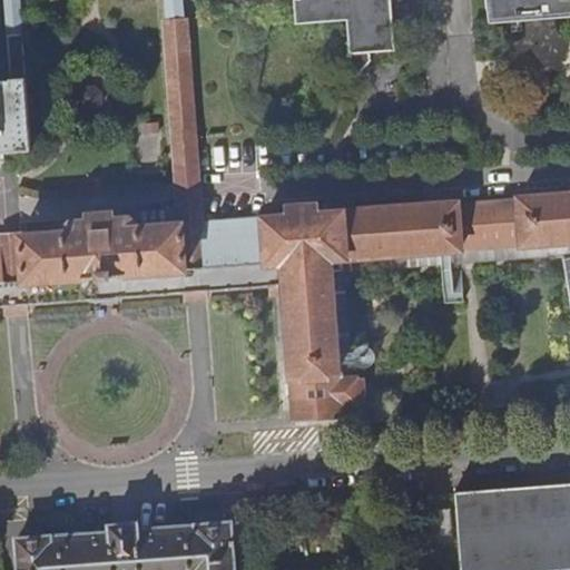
[(0,150),(30,148),(20,0),(2,0),(8,75),(0,75),(0,150)]
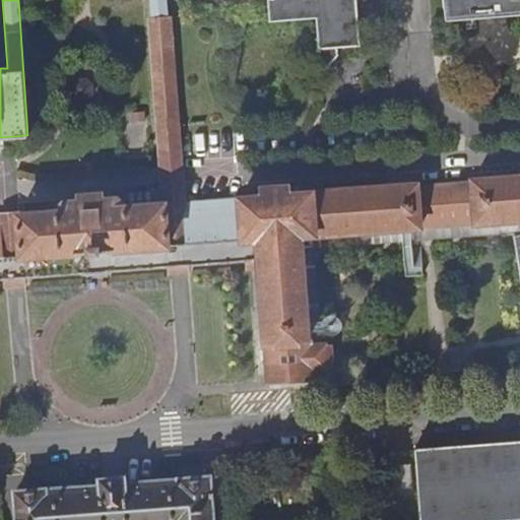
[(181,175),(168,0),(149,0),(161,176),(163,187),(166,202),(175,202),(184,201),(181,175)]
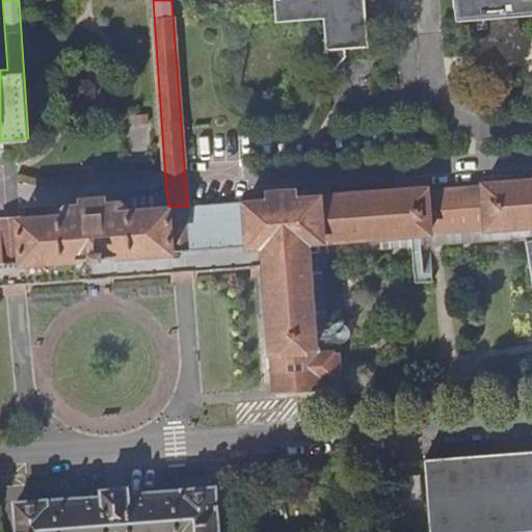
[(531,0),(189,0),(189,2),(227,0),(272,0),(274,18),(322,15),(325,55),(345,52),(345,44),(367,42),(364,0),(456,0),(458,18),(531,11),(531,0)]
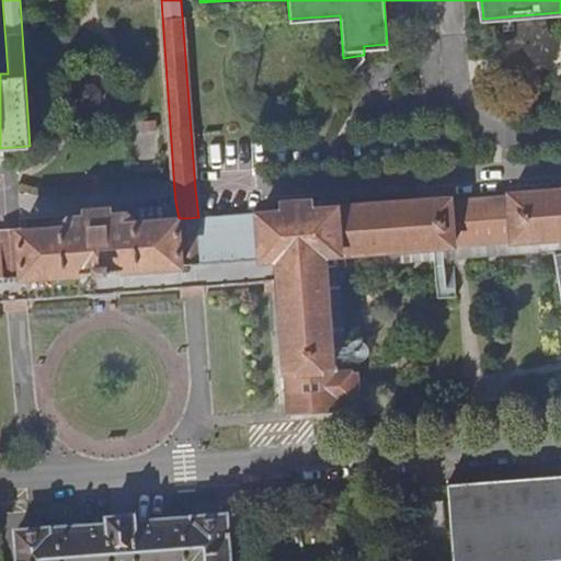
[(344,75),(364,55),(343,58),(344,75)]
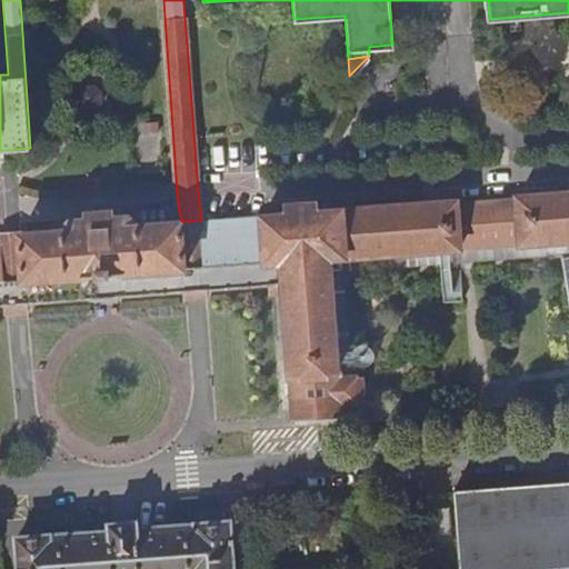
[(181,221),(178,205),(87,212),(87,219),(70,221),(63,230),(0,235),(0,305),(17,305),(196,290),(285,283),(293,415),(341,411),(341,401),(362,398),(361,376),(351,376),(339,377),(329,258),(568,239),(568,191),(518,196),(517,199),(511,199),(458,203),(456,200),(317,210),(316,202),(287,205),(288,213),(262,216),(262,223),(202,228),(201,220),(191,221),(181,221)]
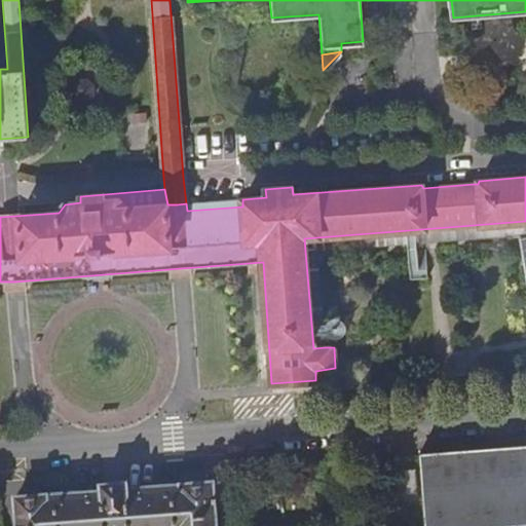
[(433,241),(520,235),(525,234),(525,221),(304,238),(313,348),(325,347),(318,251),(433,241)]
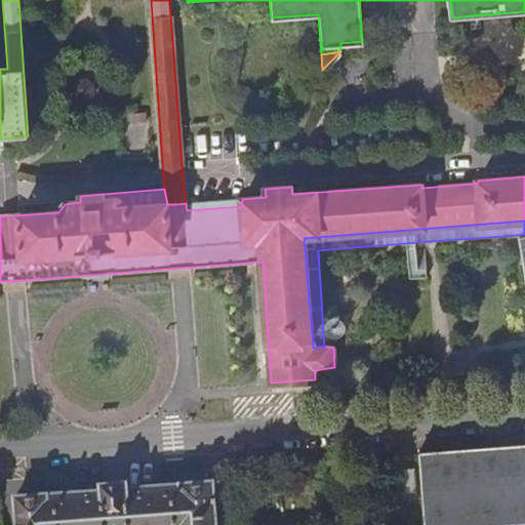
[(513,524),(524,524),(524,444),(418,452),(422,524),(513,524)]
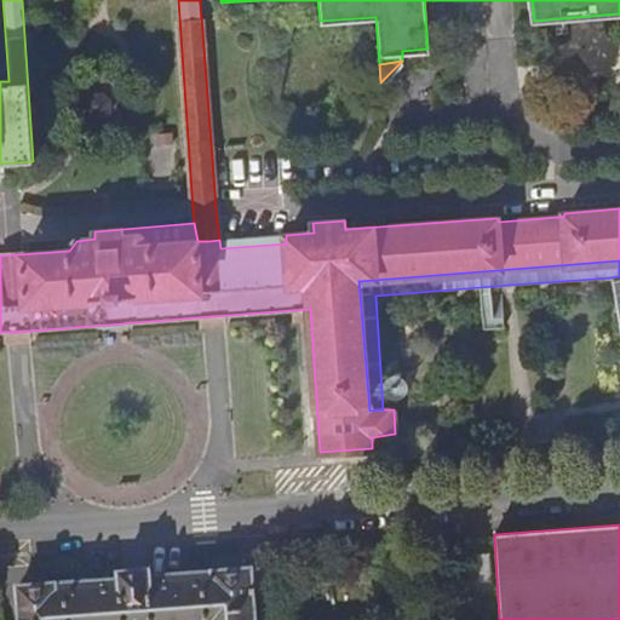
[(253,619),(250,567),(237,557),(224,558),(217,569),(150,575),(149,566),(119,569),(119,578),(55,583),(41,574),(28,574),(21,585),(17,585),(19,619),(253,619)]
